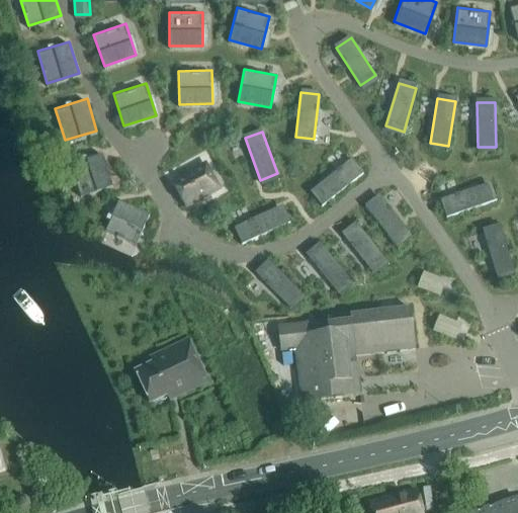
[(102,152),(70,162),(80,193),(111,184),(102,152)]
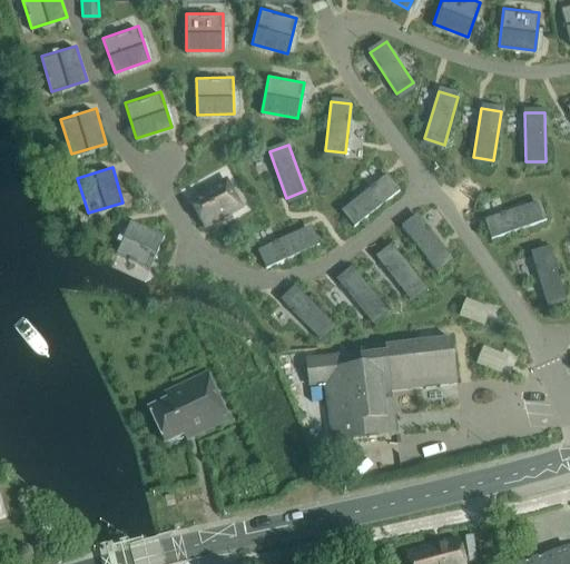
[(383,176),(345,206),(357,221),(395,191),(383,176)]
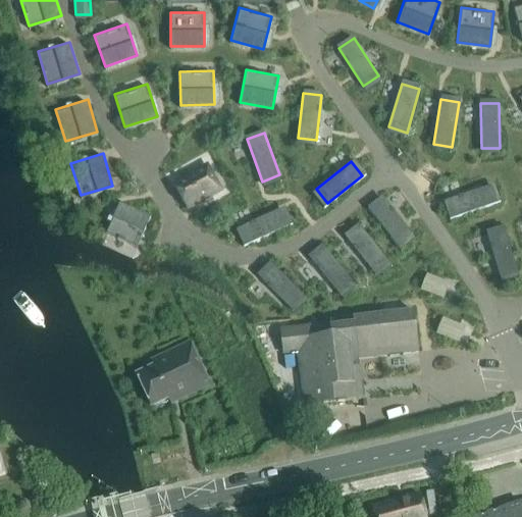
[(424,178),(446,170),(442,161),(421,168),(424,178)]
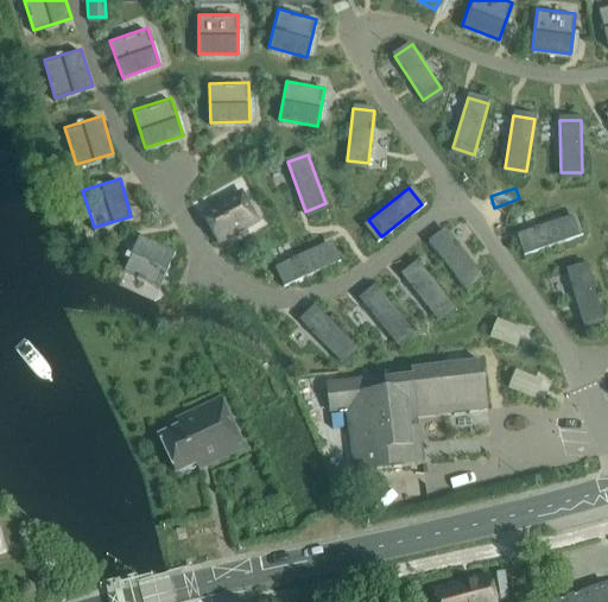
[(246,189),(207,210),(223,240),(261,217),(246,189)]
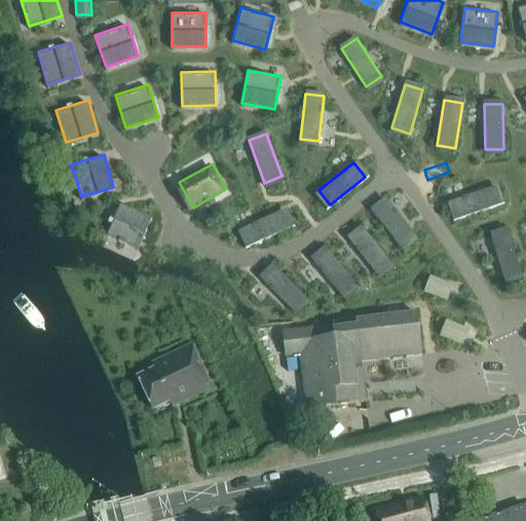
[(452,199),(458,217),(500,202),(494,185),(452,199)]
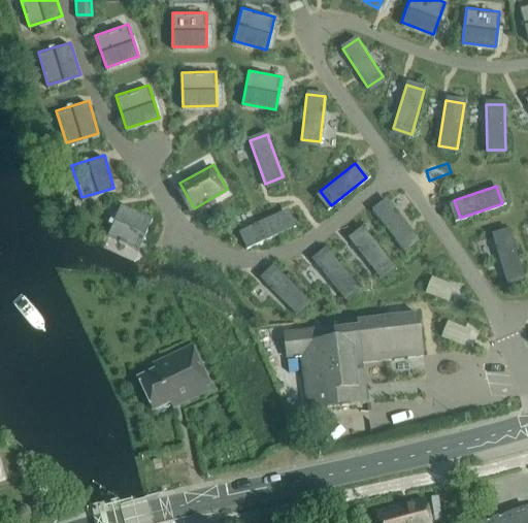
[(403,248),(418,236),(389,200),(374,213),(403,248)]
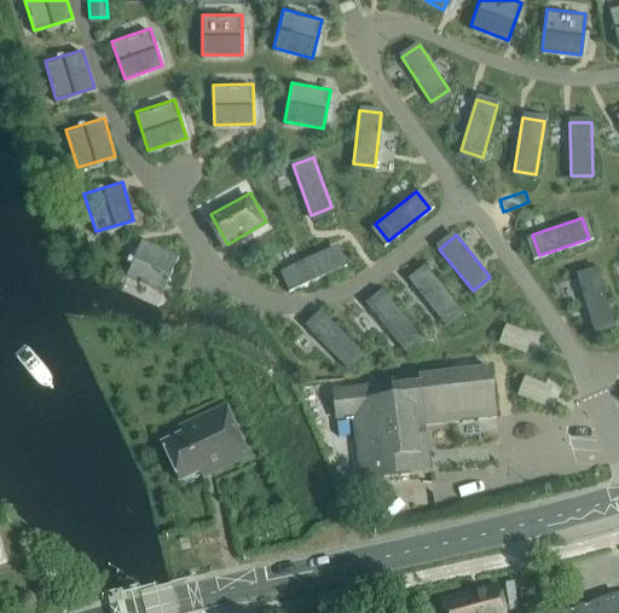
[(162,289),(178,253),(142,237),(126,273),(162,289)]
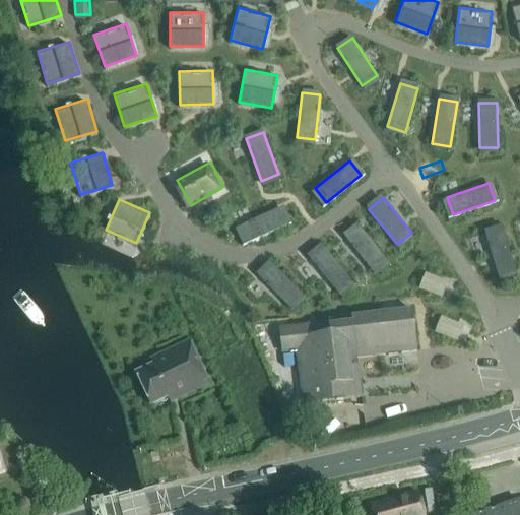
[(248,241),(288,222),(280,205),(240,223),(248,241)]
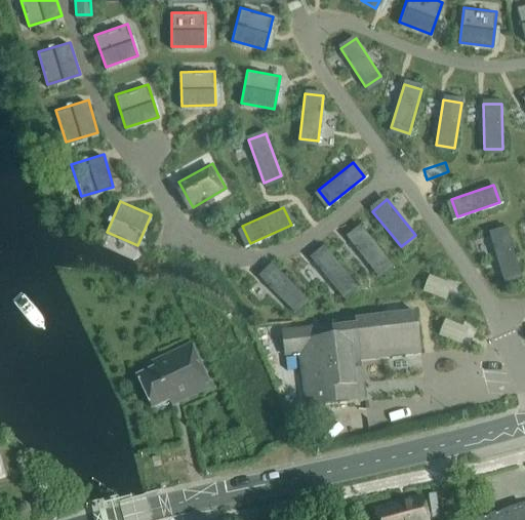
[(349,237),(376,273),(391,262),(363,226),(349,237)]
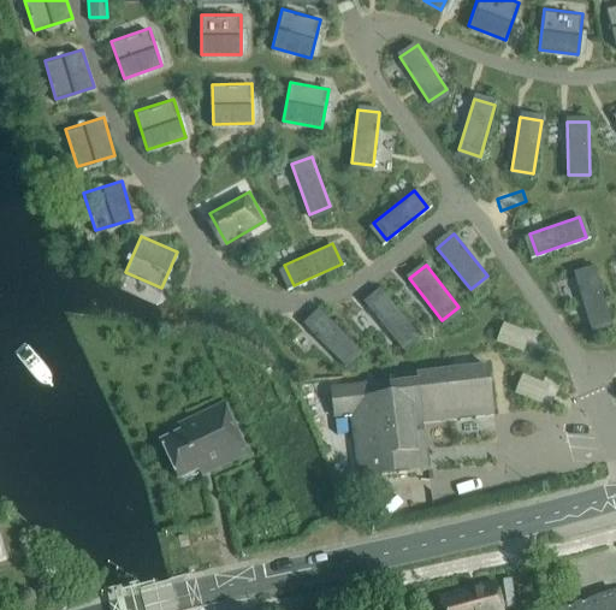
[(590,325),(610,319),(596,268),(575,274),(590,325)]
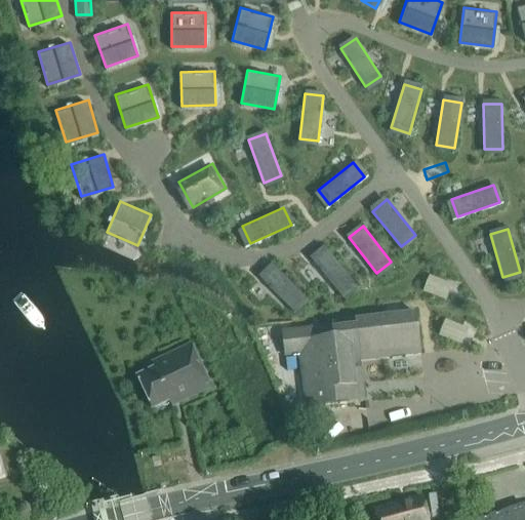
[(340,293),(355,281),(326,246),(312,258),(340,293)]
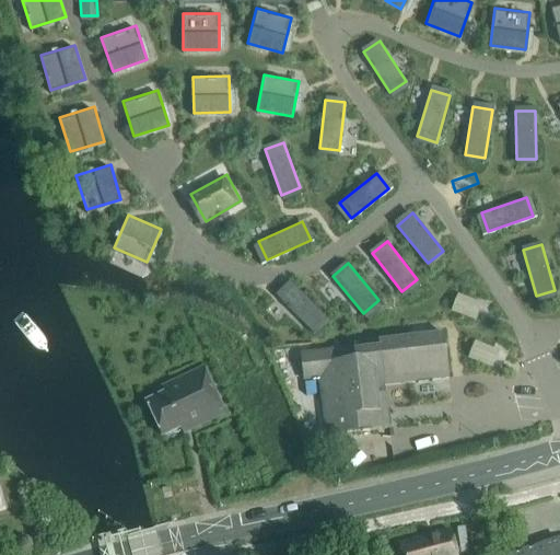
[(292,281),(279,296),(313,330),(326,315),(292,281)]
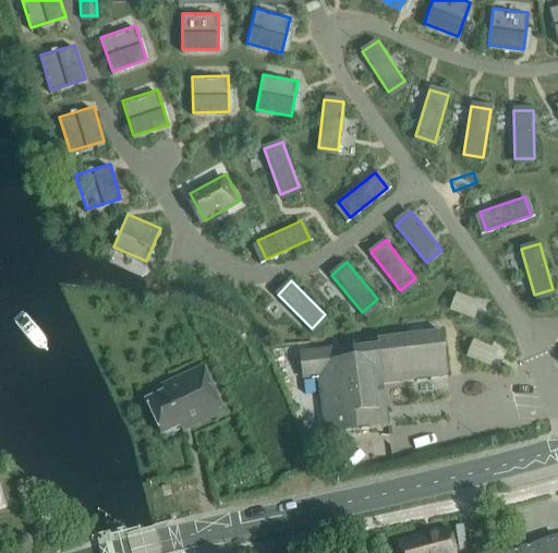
[(456,290),(449,307),(470,314),(476,298),(456,290)]
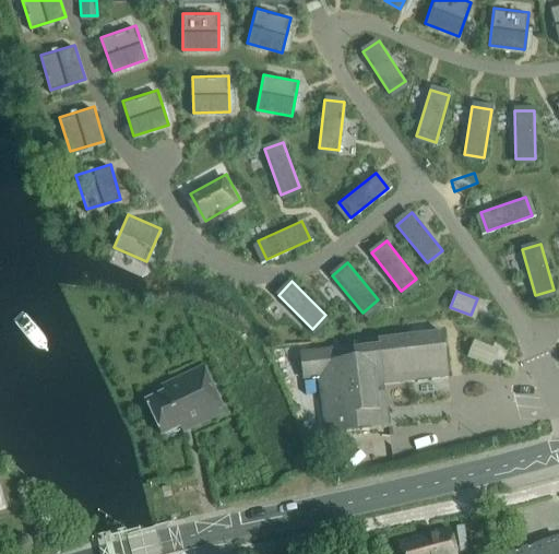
[(447,329),(356,341),(356,343),(304,350),(307,376),(323,375),(330,432),(393,424),(389,389),(387,390),(385,381),(452,373),(447,329)]
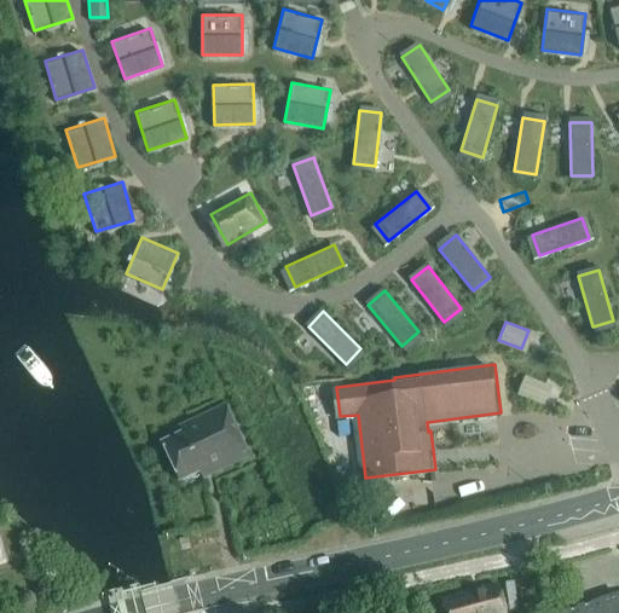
[(539,400),(547,382),(524,374),(518,392),(539,400)]
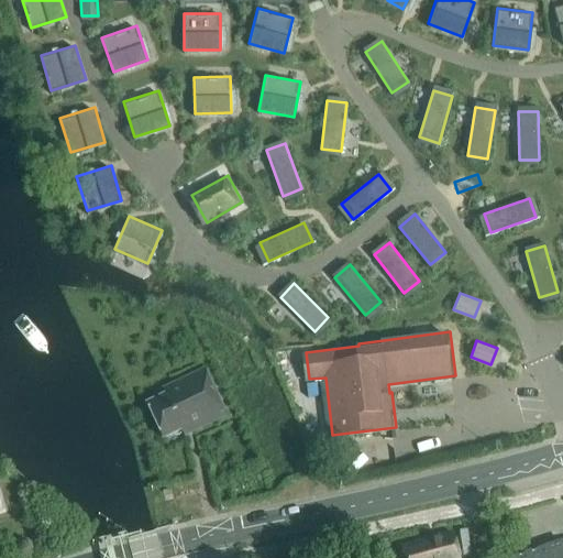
[(177,386),(148,401),(165,435),(194,422),(196,426),(227,412),(206,367),(175,382),(177,386)]
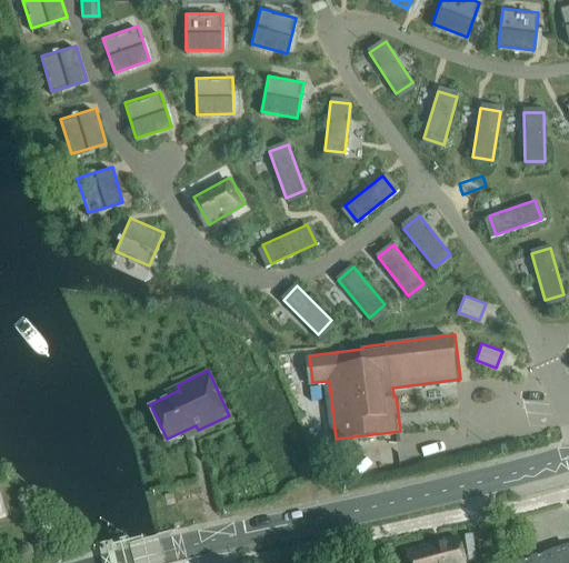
[(323,465),(315,466),(317,475),(325,474),(323,465)]
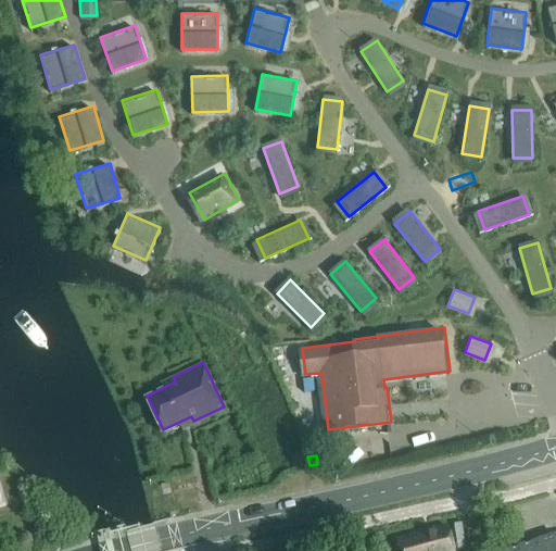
[(456,550),(450,524),(399,537),(402,550),(456,550)]
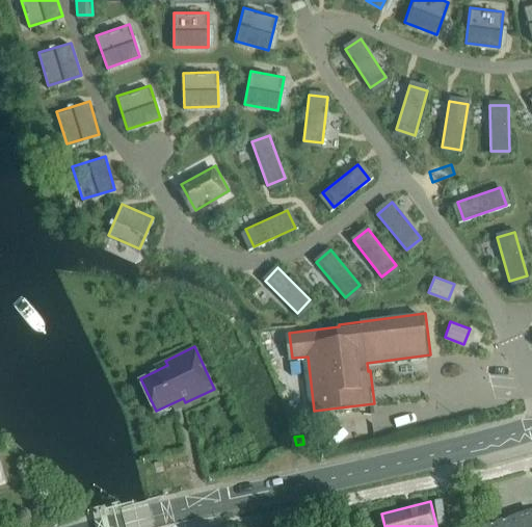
[(531,526),(531,508),(484,524),(485,526),(531,526)]
